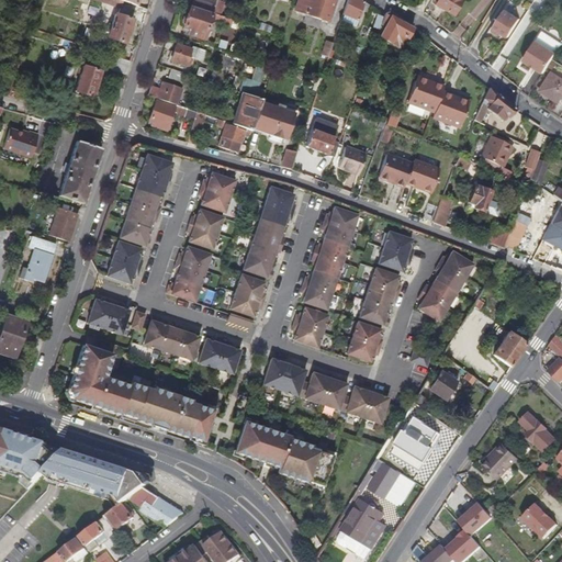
[(117,0),(92,0),(120,9),(117,14),(115,14),(113,24),(110,23),(107,32),(104,31),(101,38),(107,41),(108,38),(123,44),(132,21),(132,19),(134,12),(134,11),(133,11),(134,6),(117,0)]
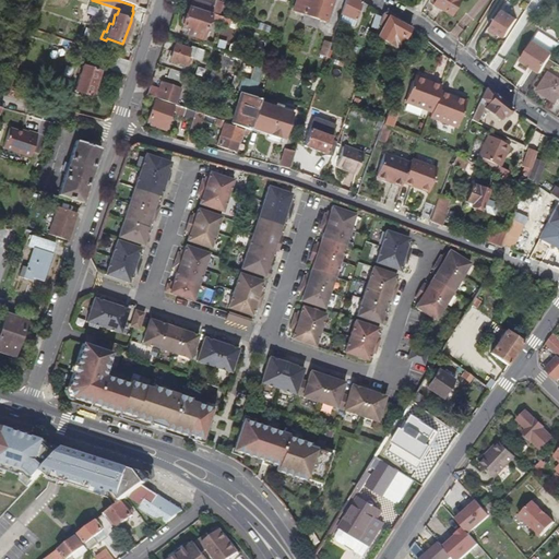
[(213,6),(197,0),(191,0),(186,18),(181,19),(180,22),(180,23),(182,26),(182,28),(187,31),(186,35),(201,40),(200,45),(211,48),(213,40),(206,38),(209,31),(205,30),(209,20),(227,26),(229,21),(218,16),(211,14),(213,6)]
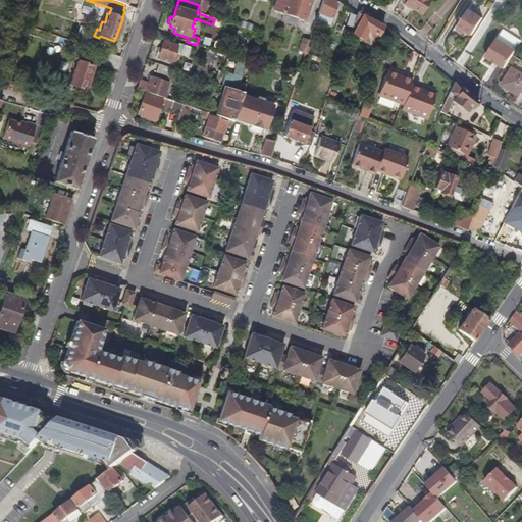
[(305,0),(277,0),(274,10),(285,15),(283,23),(296,28),(299,20),(303,21),(310,2),(305,0)]
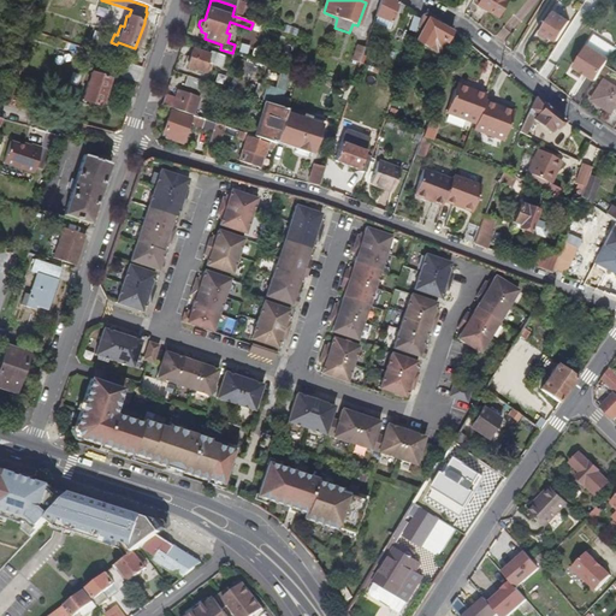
[(390,0),(380,0),(371,30),(386,35),(391,23),(397,4),(390,0)]
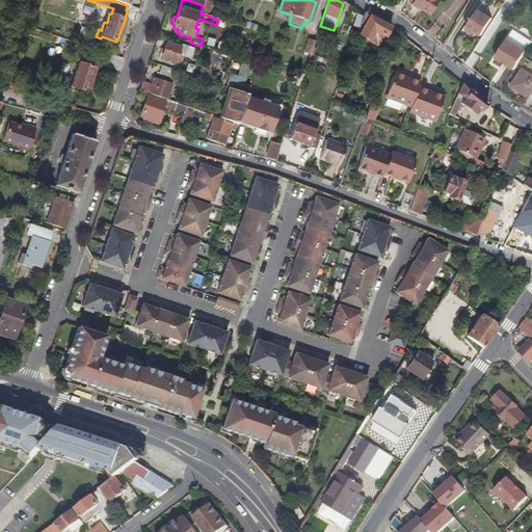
[(428,17),(436,0),(410,0),(408,6),(428,17)]
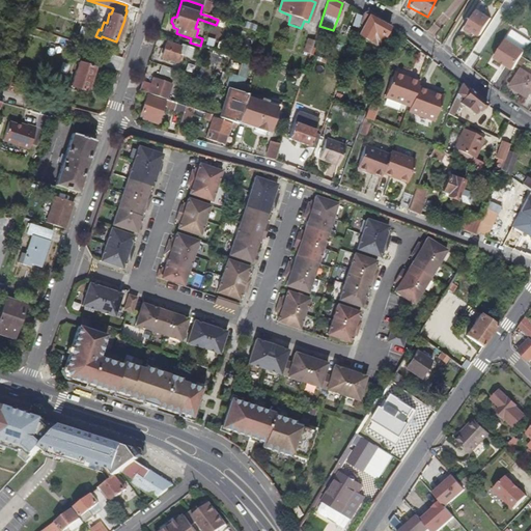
[(207,16),(212,3),(204,1),(202,5),(200,14),(207,16)]
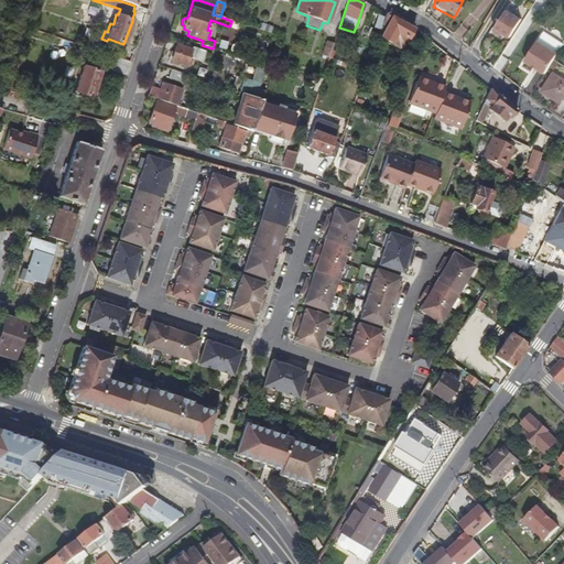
[(510,38),(521,19),(508,11),(495,32),(500,35),(502,33),(510,38)]
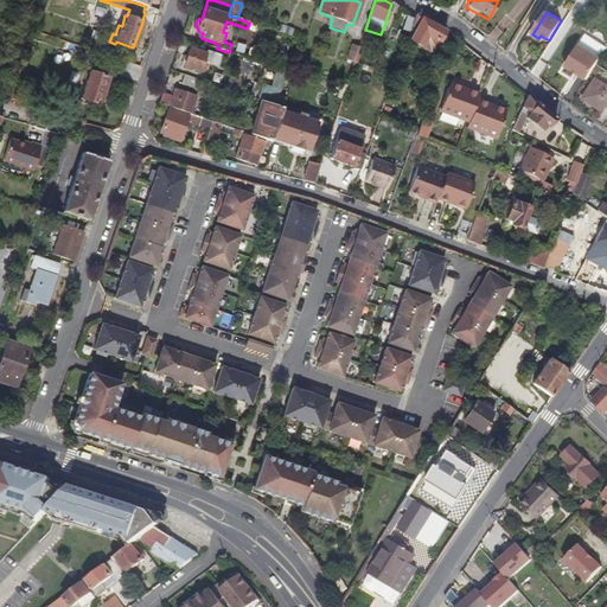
[(433,53),(445,32),(415,17),(411,26),(417,29),(410,40),(433,53)]
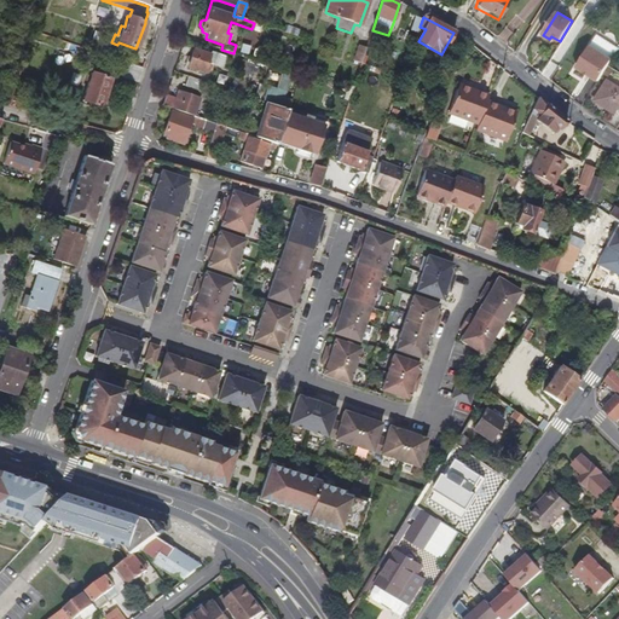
[(287,28),(284,33),(296,38),(299,32),(287,28)]
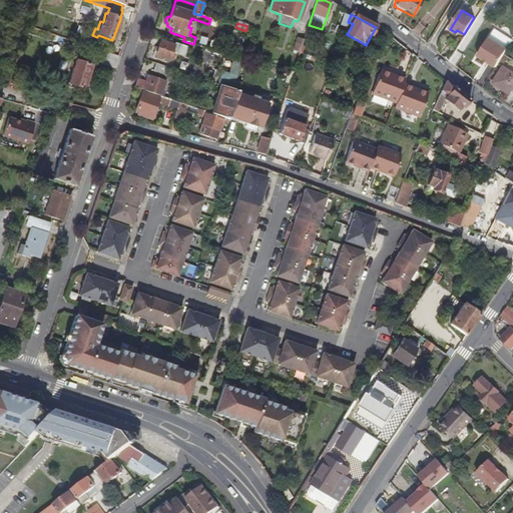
[(512,39),(496,29),(490,38),(507,49),(512,40),(512,39)]
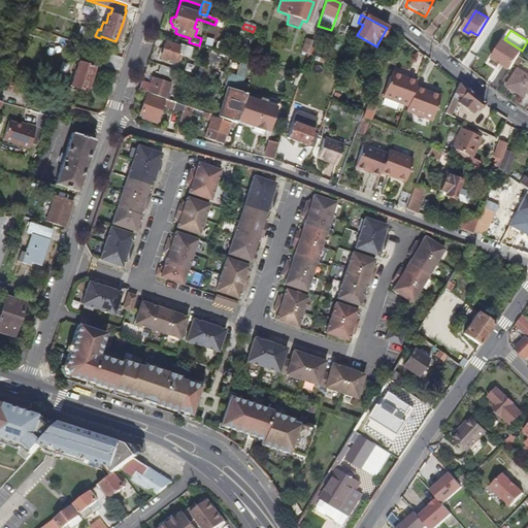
[(308,55),(312,42),(305,39),(301,52),(308,55)]
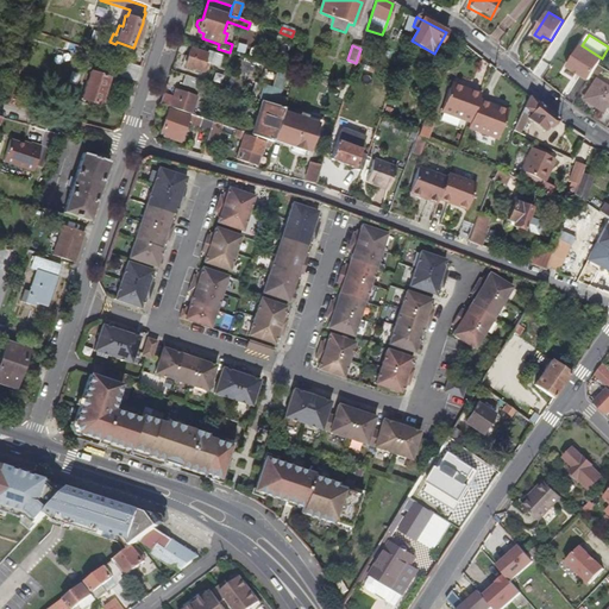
[(598,66),(602,58),(582,45),(567,67),(589,80),(598,66)]
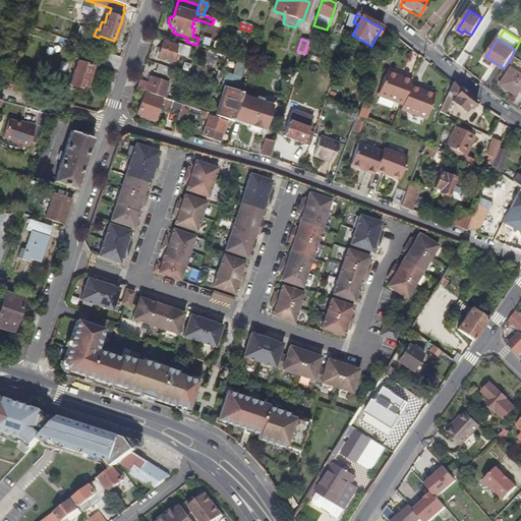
[(163,43),(158,57),(173,62),(175,55),(172,54),(173,52),(179,55),(183,46),(176,44),(175,47),(163,43)]
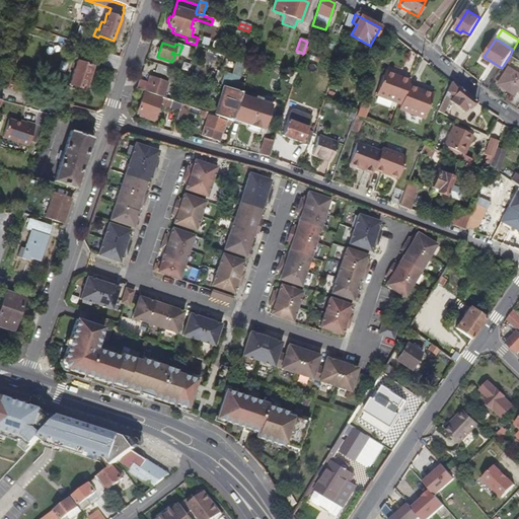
[(182,46),(178,55),(187,57),(190,49),(182,46)]
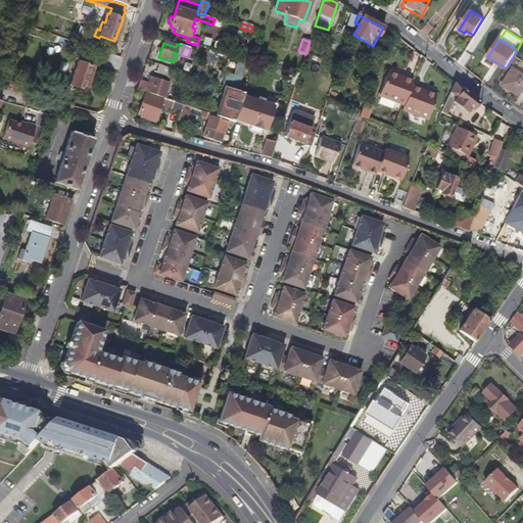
[(116,69),(121,57),(107,53),(103,64),(116,69)]
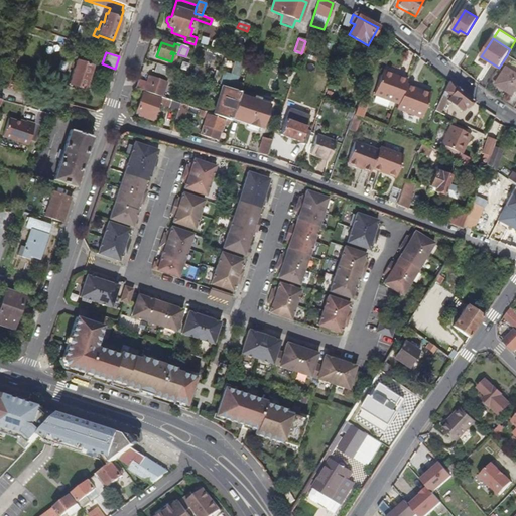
[(236,83),(243,61),(235,58),(230,75),(223,73),(219,84),(226,87),(226,88),(234,91),(236,83)]
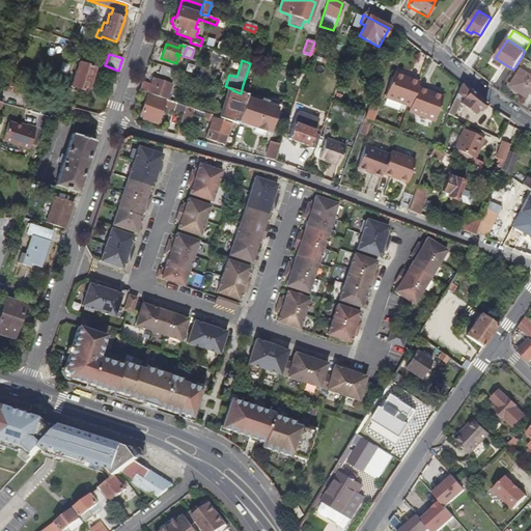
[(86,91),(94,68),(78,63),(71,86),(86,91)]
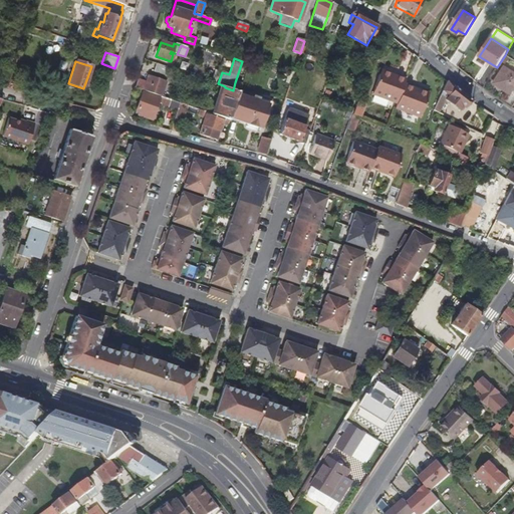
[(173,68),(156,63),(153,72),(169,77),(173,68)]
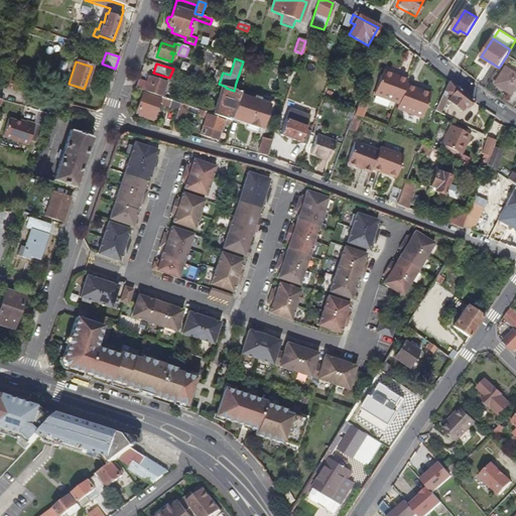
[(515,72),(508,67),(497,84),(513,95),(515,92),(515,91),(515,72)]
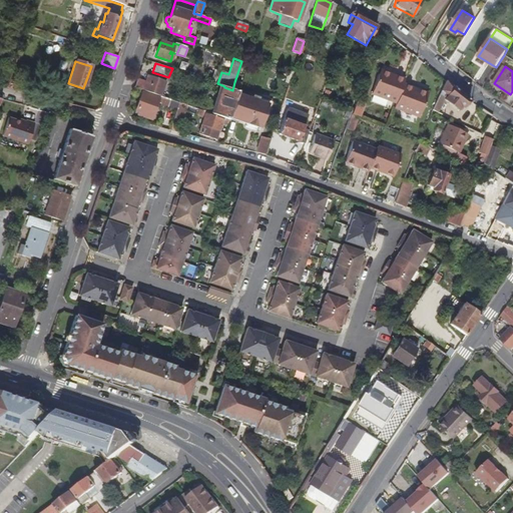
[(403,85),(404,81),(396,78),(395,80),(391,78),(392,76),(380,72),(372,95),(396,104),(403,85)]
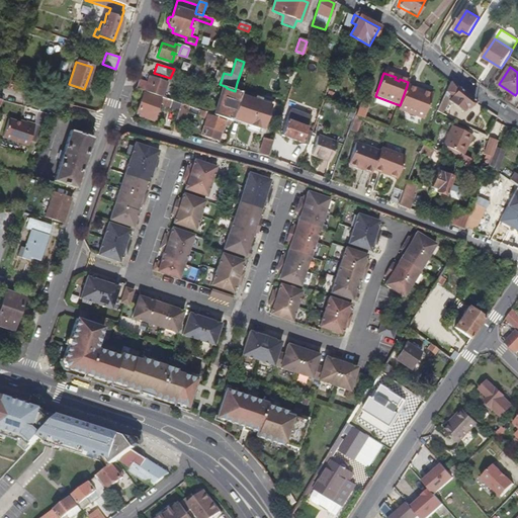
[(148,83),(139,80),(136,88),(160,96),(163,98),(168,82),(151,76),(148,83)]
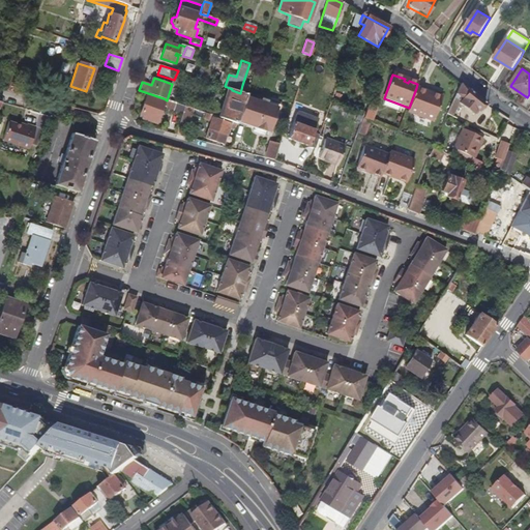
[(483,104),(460,84),(446,113),(451,116),(459,104),(472,114),(475,111),(477,112),(483,104)]
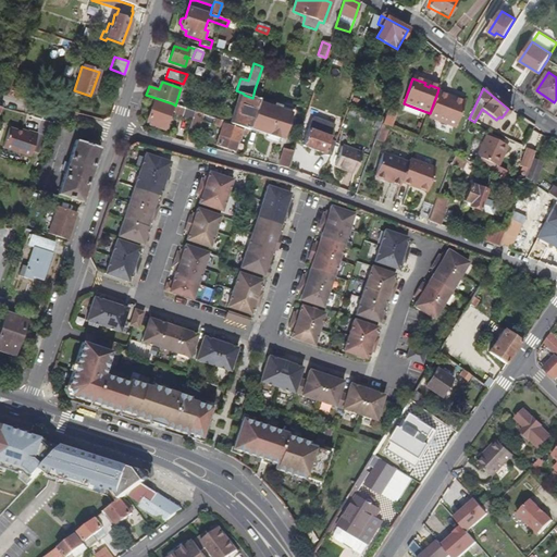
[(259,100),(262,91),(255,89),(252,98),(259,100)]
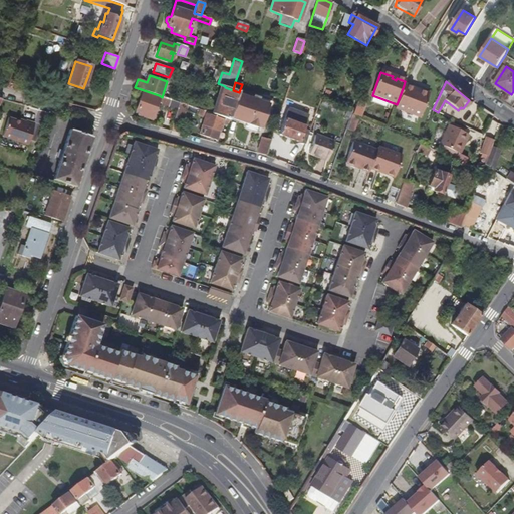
[(236,99),(239,92),(233,90),(225,87),(221,85),(211,114),(227,120),(229,120),(230,118),(231,116),(236,99)]
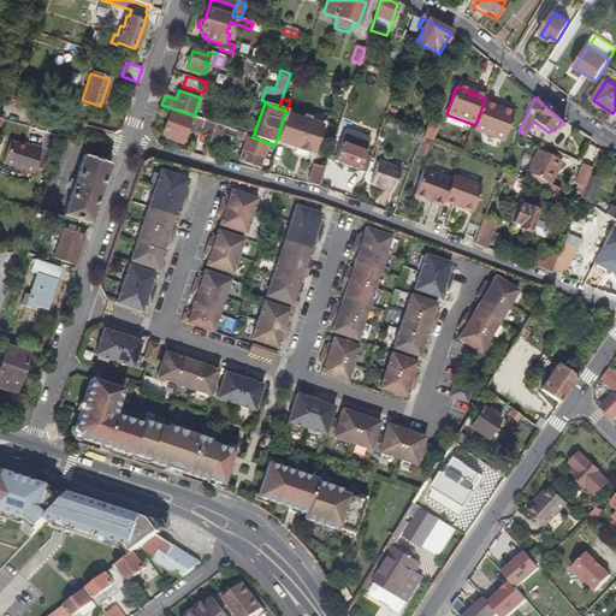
[(502,141),(513,113),(484,102),(475,125),(473,130),(502,141)]
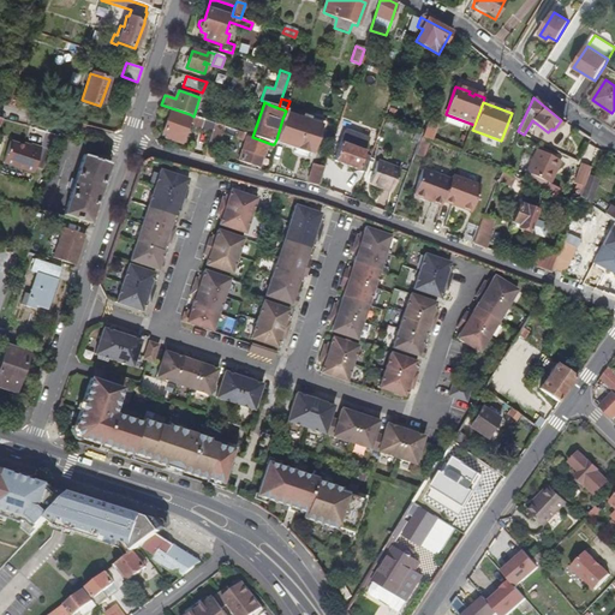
[(180,143),(187,123),(193,124),(193,126),(201,129),(203,119),(193,117),(190,114),(189,118),(169,112),(162,133),(166,135),(165,138),(180,143)]
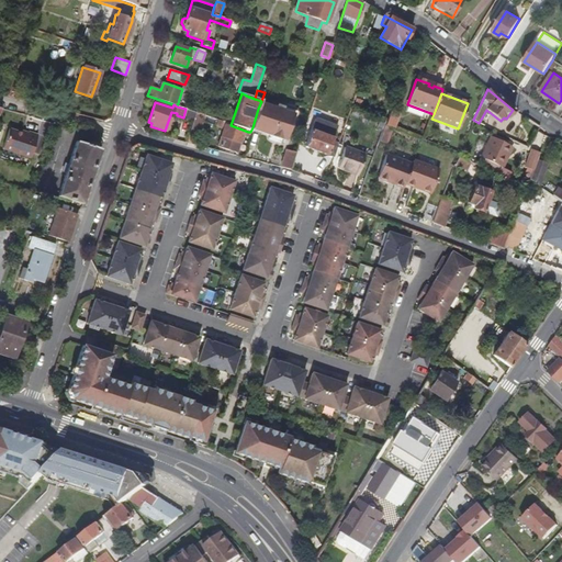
[(258,109),(253,127),(251,130),(284,142),(292,121),(258,109)]
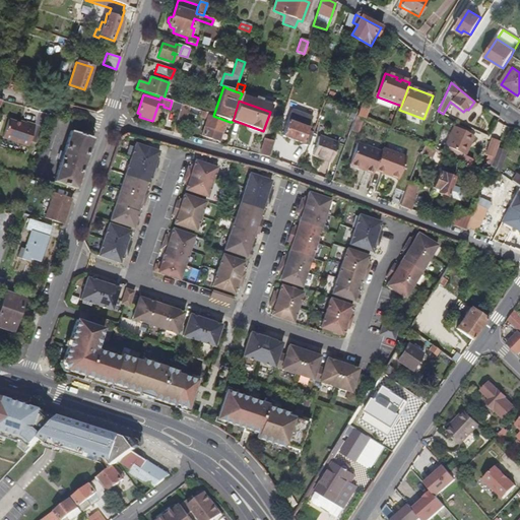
[(364,119),(370,106),(361,102),(358,111),(355,116),(364,119)]
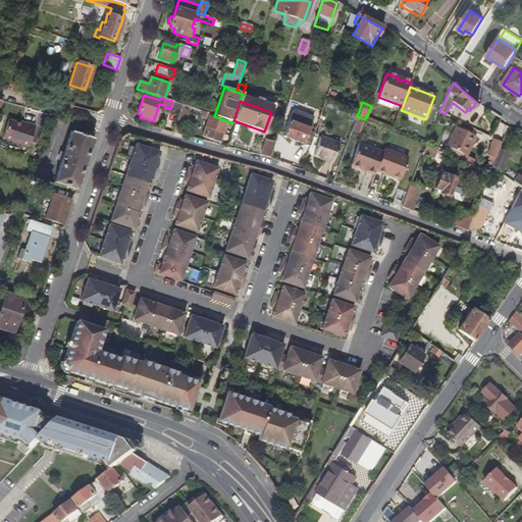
[(183,129),(191,108),(183,105),(174,127),(183,129)]
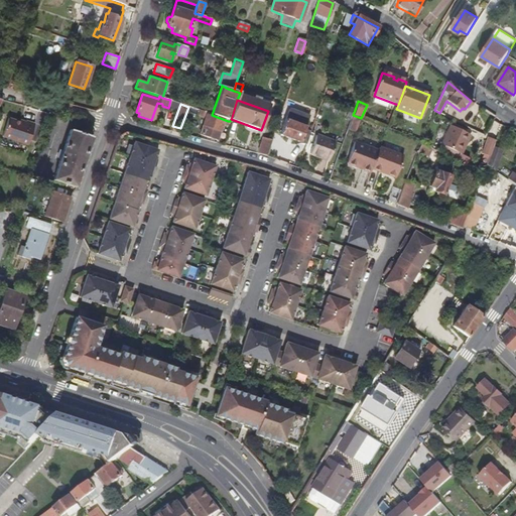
[(227,126),(228,121),(212,115),(200,111),(197,117),(205,119),(199,134),(216,140),(222,124),(227,126)]
